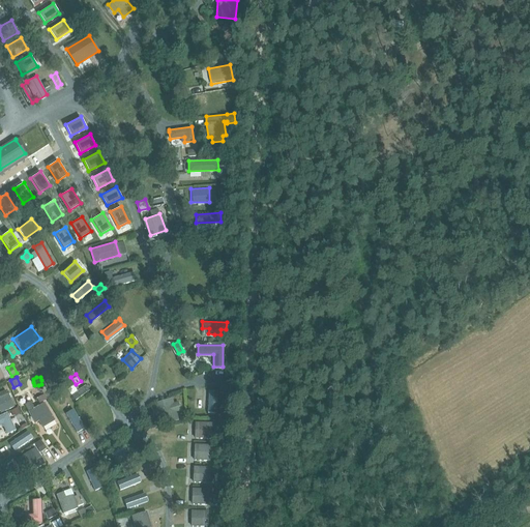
[(76,400),(89,389),(85,384),(81,387),(79,384),(76,386),(74,384),(67,388),(76,400)]
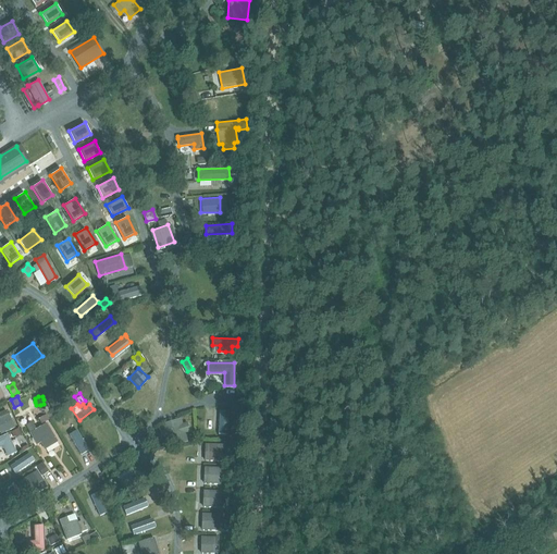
[(15,427),(9,413),(8,413),(5,409),(0,410),(0,430),(1,432),(15,427)]
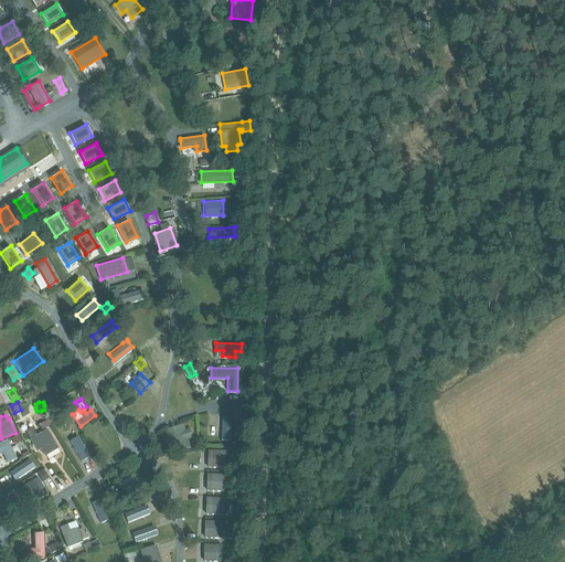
[(222,432),(222,438),(230,439),(230,438),(231,415),(223,415),(222,428),(222,432)]
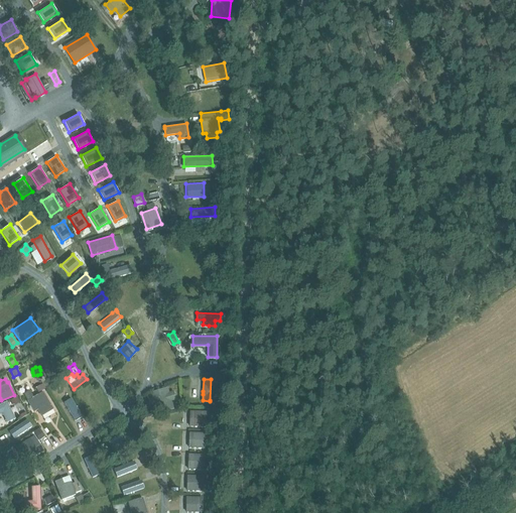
[(43,382),(35,387),(37,391),(45,387),(43,382)]
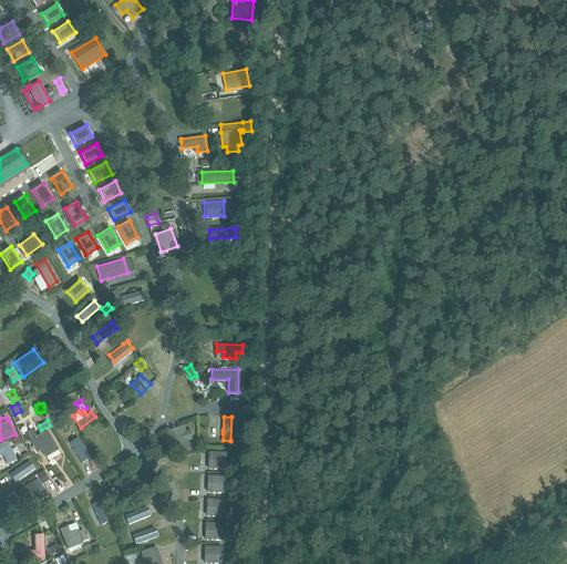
[(171,443),(174,453),(191,448),(188,439),(194,438),(191,428),(186,430),(184,424),(166,429),(167,432),(161,433),(164,445),(171,443)]
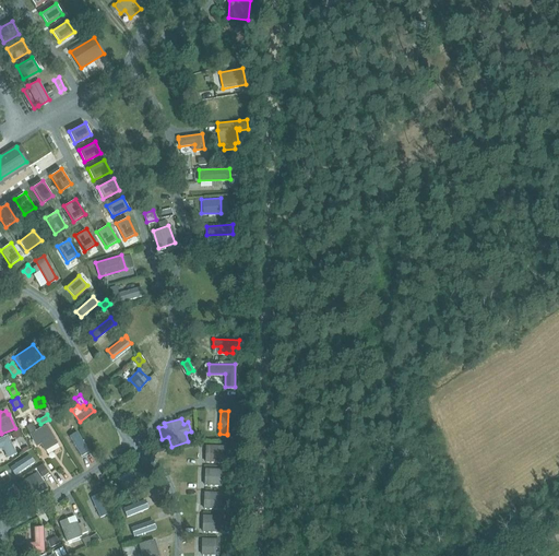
[(26,425),(37,445),(42,442),(45,449),(58,441),(47,423),(37,429),(33,422),(26,425)]
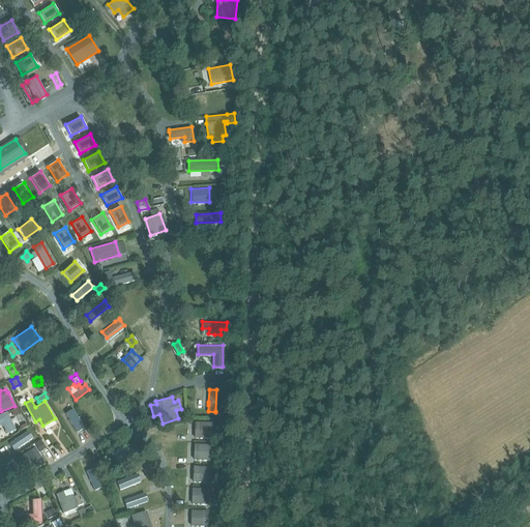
[(90,423),(98,418),(89,404),(81,409),(90,423)]
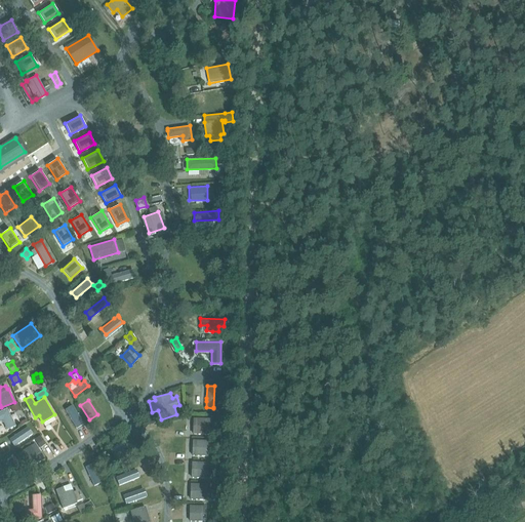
[(21,408),(17,402),(10,405),(13,411),(21,408)]
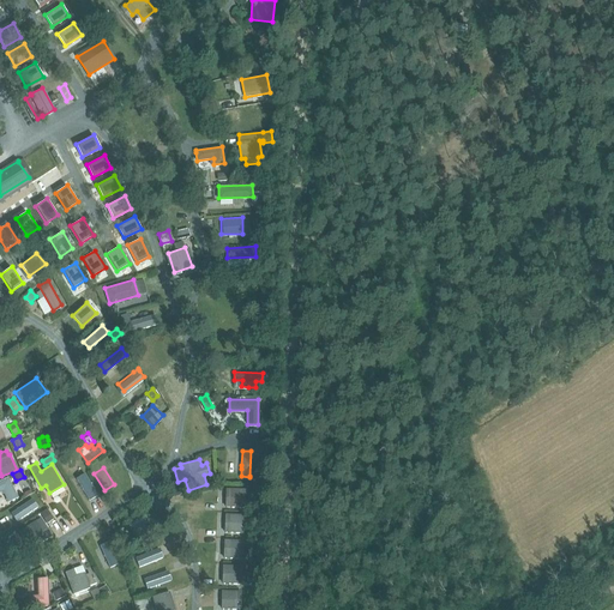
[(84,472),(76,477),(89,499),(97,494),(84,472)]
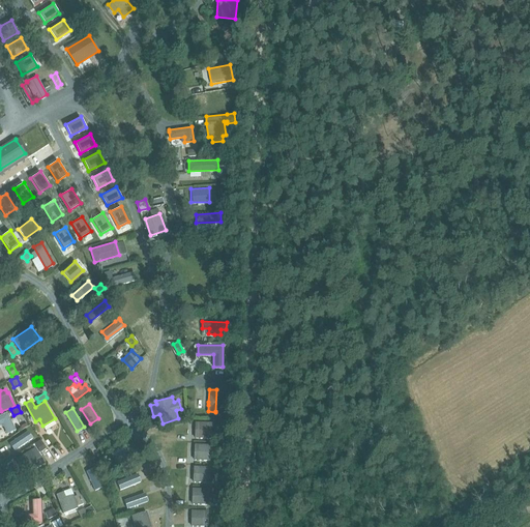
[(6,412),(0,414),(0,425),(2,423),(7,433),(16,429),(6,412)]
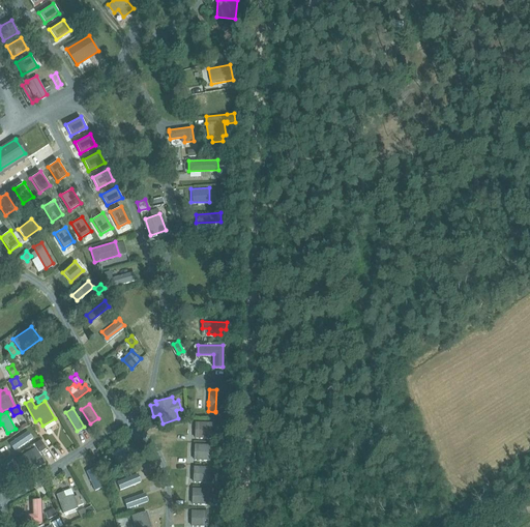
[(195,437),(211,438),(212,421),(195,421),(195,437)]
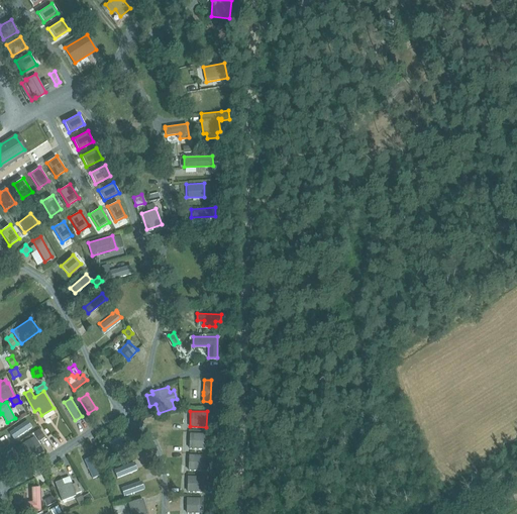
[(14,437),(31,426),(27,419),(9,431),(14,437)]
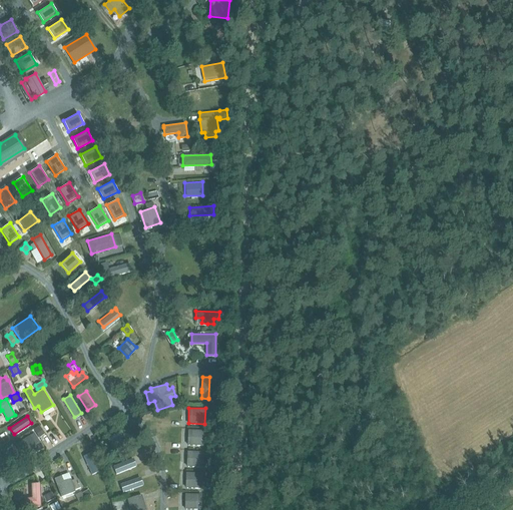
[(44,432),(40,425),(34,429),(39,436),(44,432)]
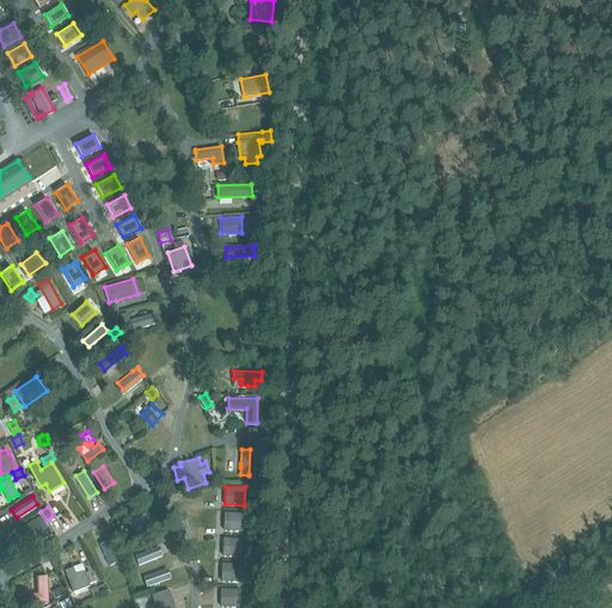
[(224,511),(224,529),(243,530),(244,513),(224,511)]
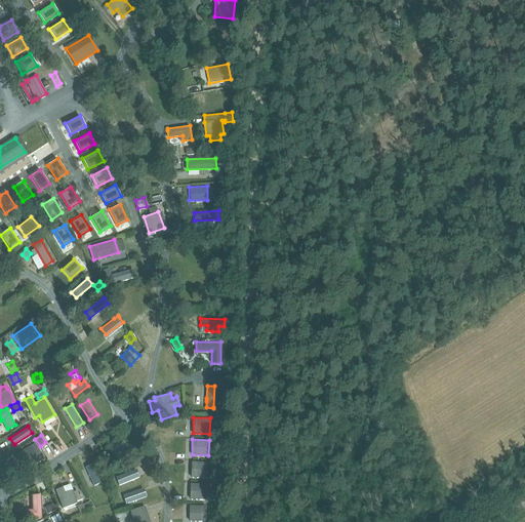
[(22,450),(18,452),(29,468),(32,466),(40,460),(40,458),(44,455),(35,442),(22,450)]
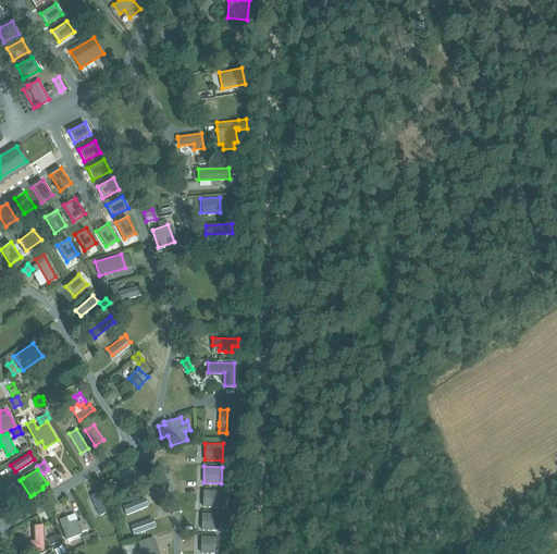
[(119,495),(114,489),(108,493),(112,500),(119,495)]
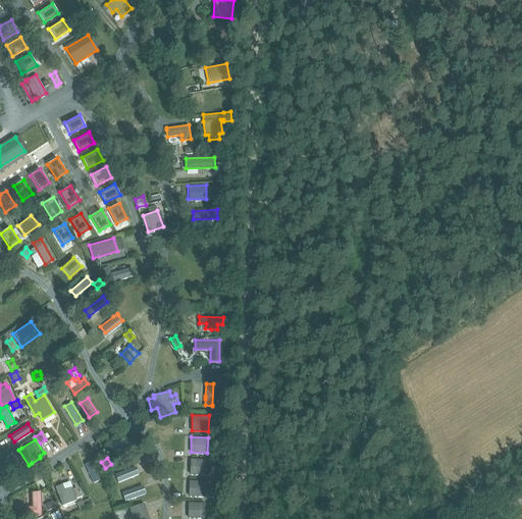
[(207,459),(190,458),(190,474),(206,474),(207,459)]
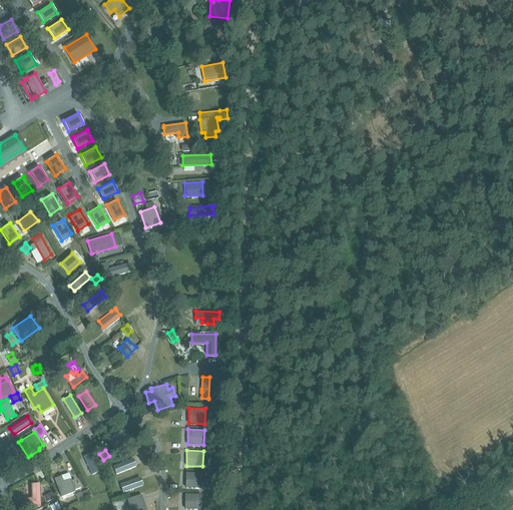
[(84,455),(93,474),(99,471),(91,452),(84,455)]
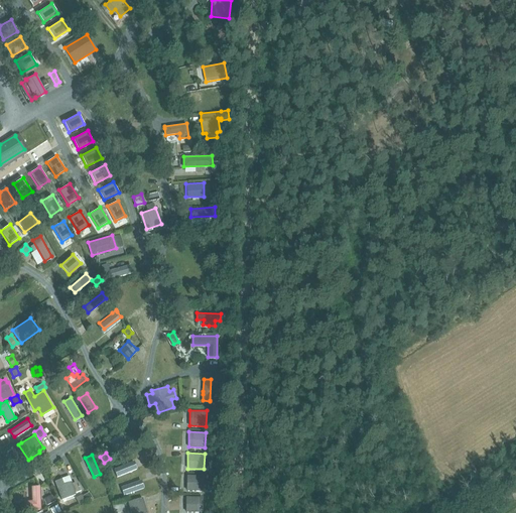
[(134,460),(114,468),(117,476),(137,468),(134,460)]
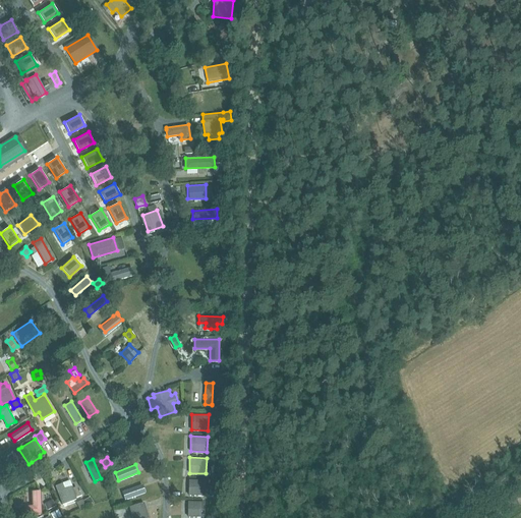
[(206,479),(188,478),(188,494),(205,495),(206,479)]
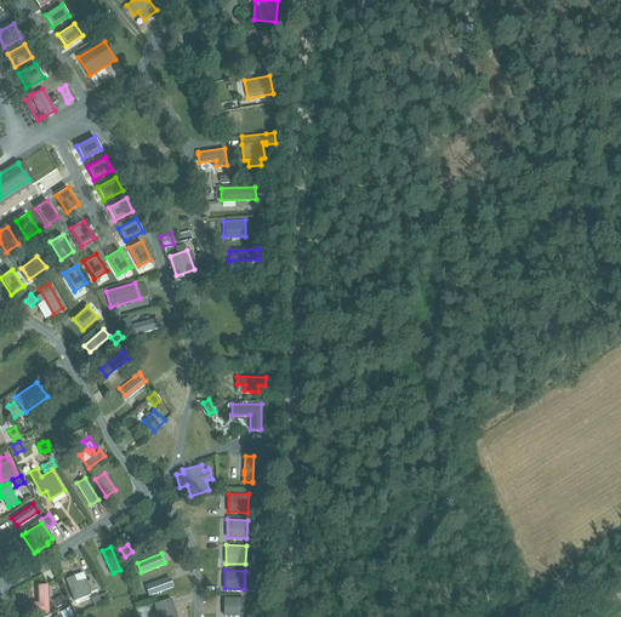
[(66,578),(74,600),(92,593),(91,590),(98,588),(96,583),(93,584),(91,578),(86,581),(83,571),(66,578)]
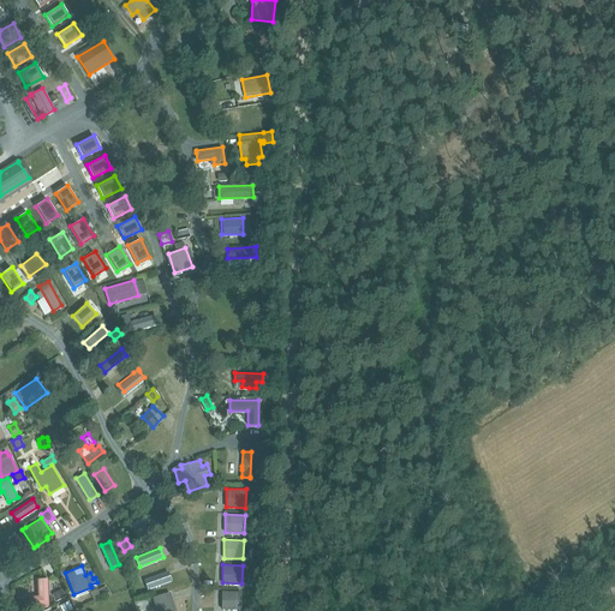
[(145,587),(171,580),(166,565),(142,573),(145,587)]
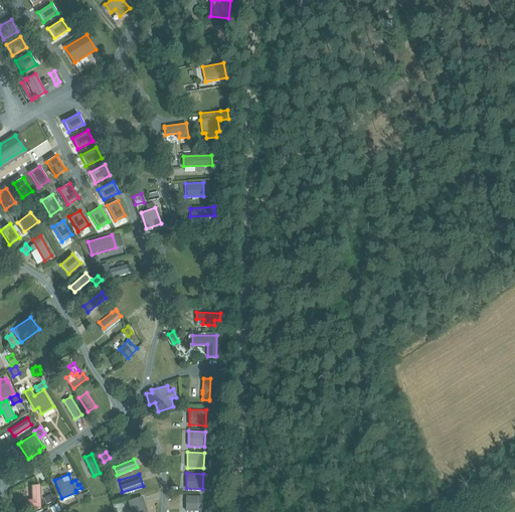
[(39,482),(30,482),(31,506),(39,506),(39,482)]
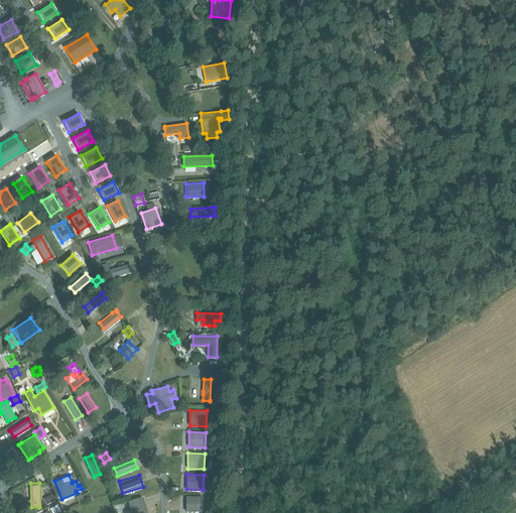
[(54,500),(51,493),(43,497),(47,503),(54,500)]
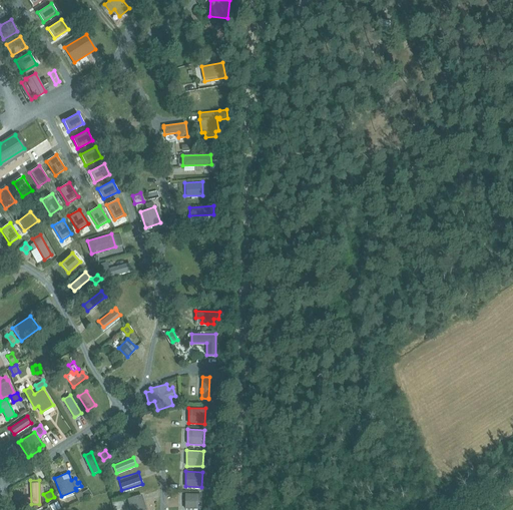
[(201,493),(185,493),(184,508),(201,509),(201,493)]
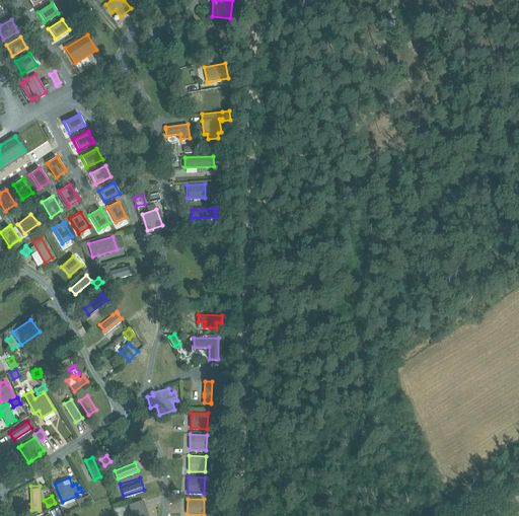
[(148,515),(143,500),(128,504),(132,515),(148,515)]
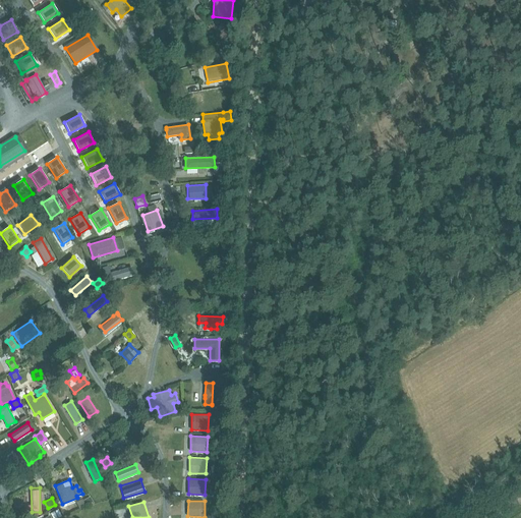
[(58,517),(62,516),(58,508),(51,512),(54,517),(58,517)]
